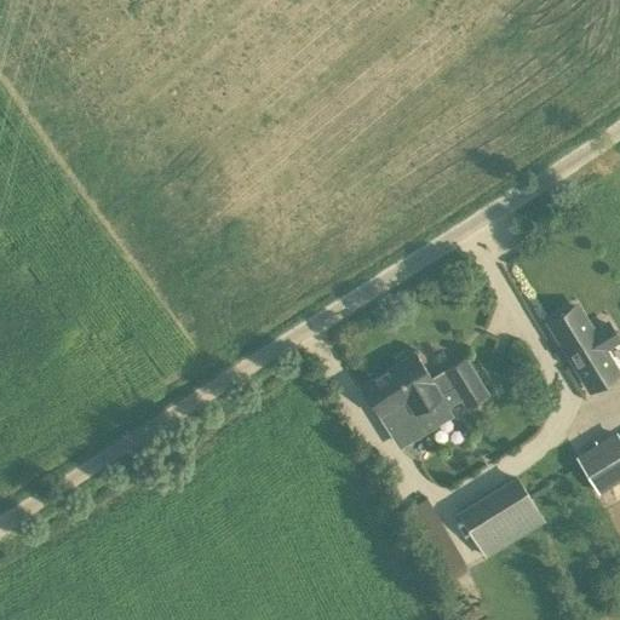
[(561,314),(549,320),(585,379),(592,390),(616,374),(609,363),(600,346),(615,337),(608,323),(607,325),(591,333),(585,322),(584,322),(574,305),(573,306),(561,314)]
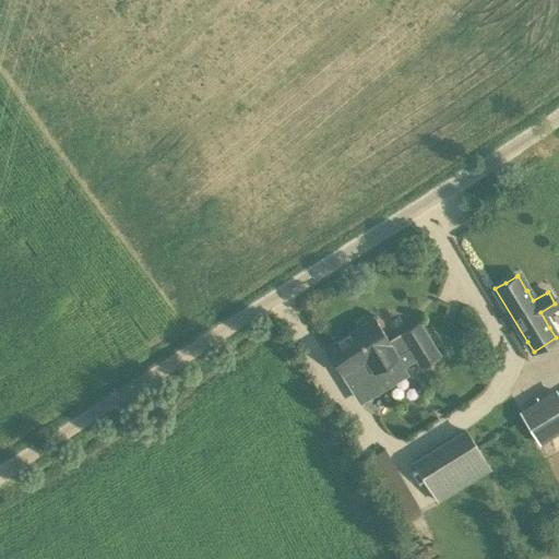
[(373,317),(357,328),(370,347),(363,352),(383,385),(387,383),(401,369),(393,356),(408,346),(400,333),(389,341),(373,317)]
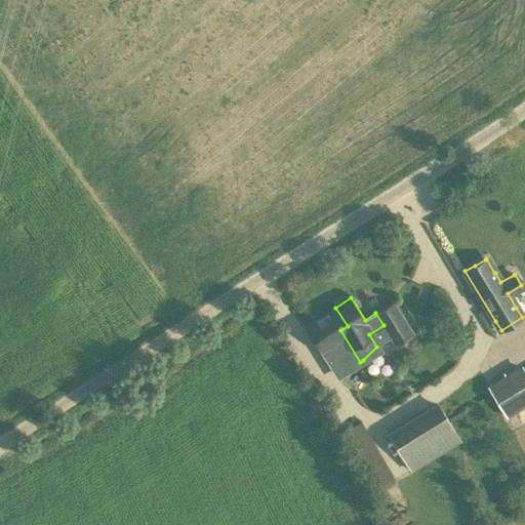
[(393,303),(375,313),(384,325),(395,344),(411,333),(409,329),(393,303)]
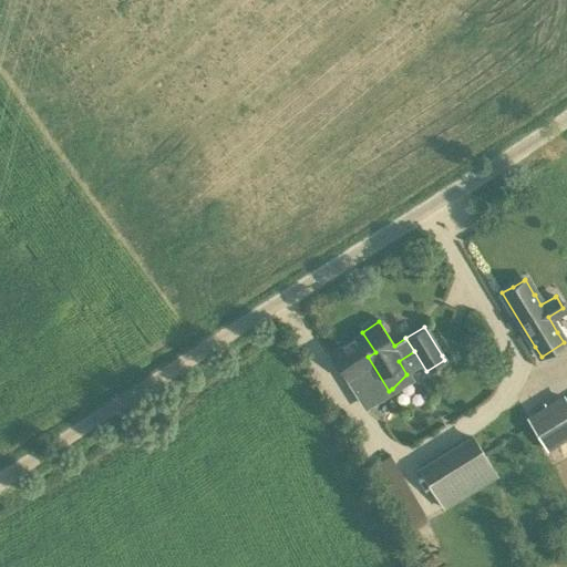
[(362,332),(330,352),(332,356),(346,378),(361,403),(367,400),(385,393),(389,391),(368,357),(375,352),(362,332)]
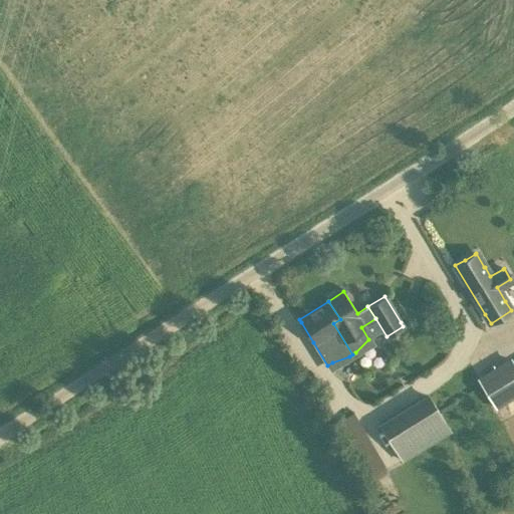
[(380,427),(402,462),(451,432),(430,397),(380,427)]
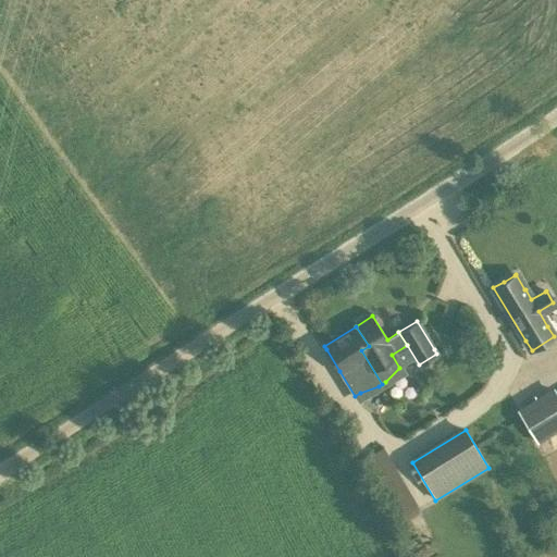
[(421,514),(384,447),(361,459),(396,527),(421,514)]
